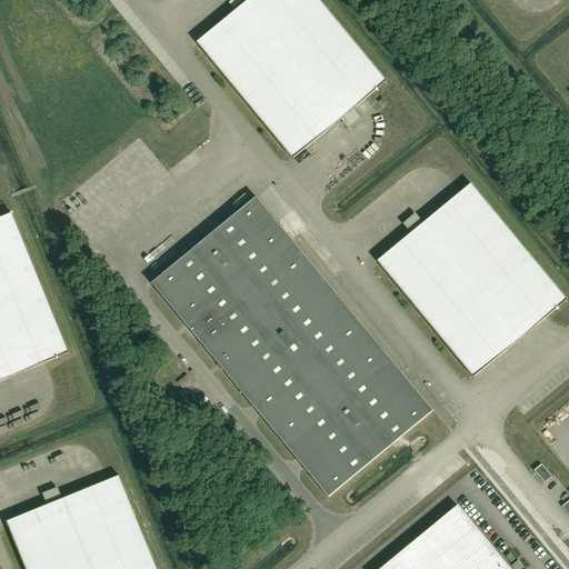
[(248,0),(197,42),(293,159),(321,135),(340,119),(348,128),(360,118),(353,109),(387,81),(319,0),(248,0)]
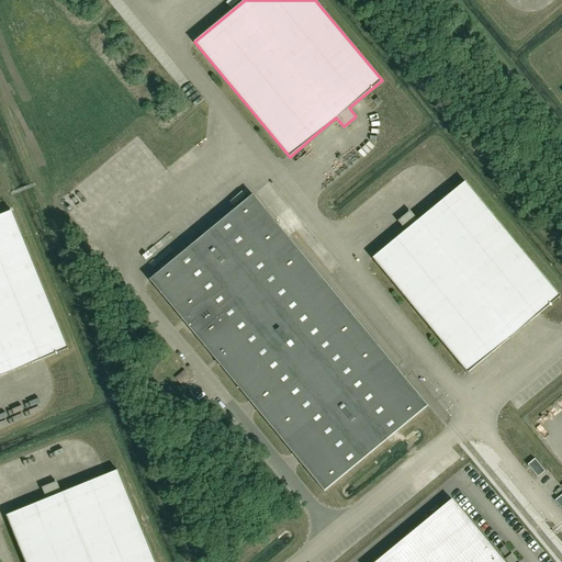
[(493,351),(539,314),(560,296),(465,182),(439,203),(418,221),(411,212),(398,223),(406,231),(372,258),(468,373),(493,351)]
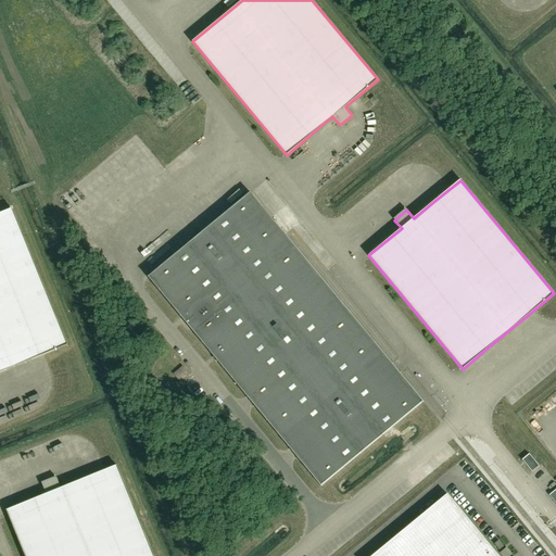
[(290,449),(297,457),(320,487),(424,402),(400,373),(392,364),(351,314),(286,235),(282,231),(274,220),(251,192),(215,223),(148,277),(149,278),(182,318),(191,329),(214,356),(216,359),(247,396),(254,405),(290,449)]
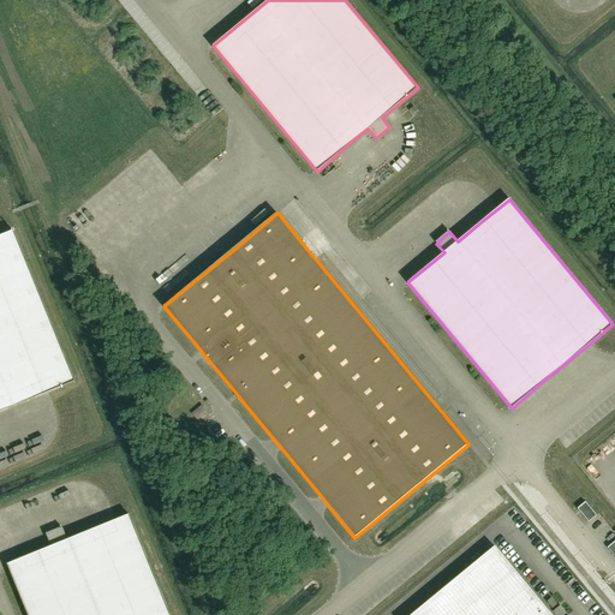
[(0,412),(36,398),(76,381),(13,231),(0,236),(0,412)]
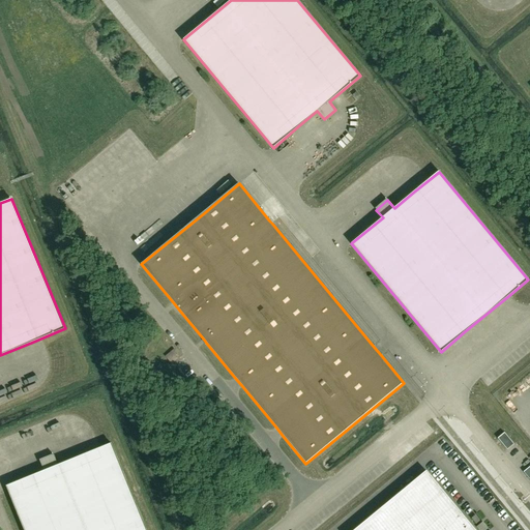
[(498,438),(507,450),(514,444),(504,433),(498,438)]
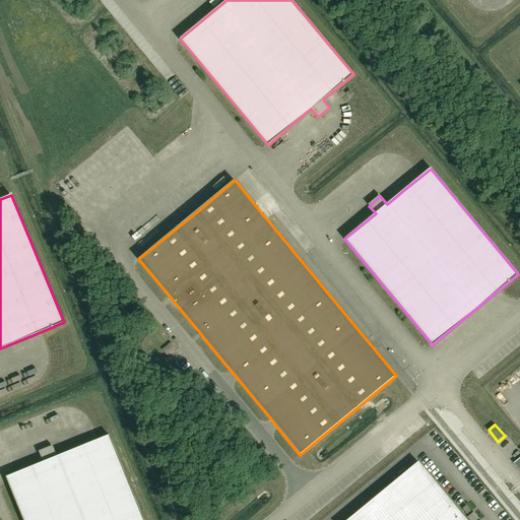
[(143,519),(109,435),(73,450),(57,457),(53,447),(40,453),(43,462),(6,477),(23,519),(143,519)]
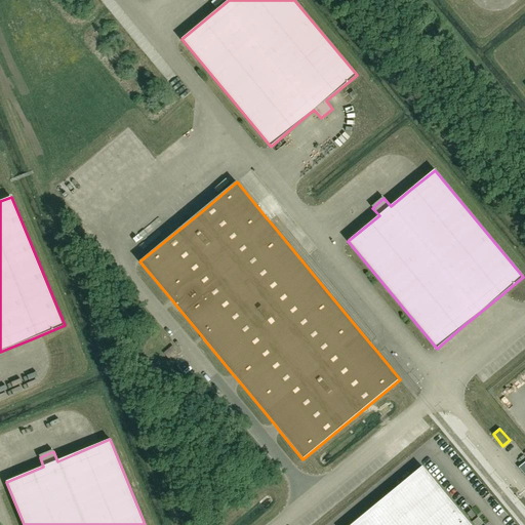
[(471,524),(422,467),(351,524),(471,524)]
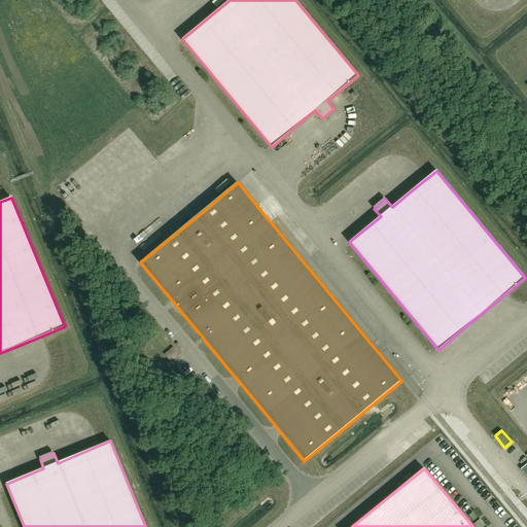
[(473,521),(478,518),(472,512),(468,516),(473,521)]
